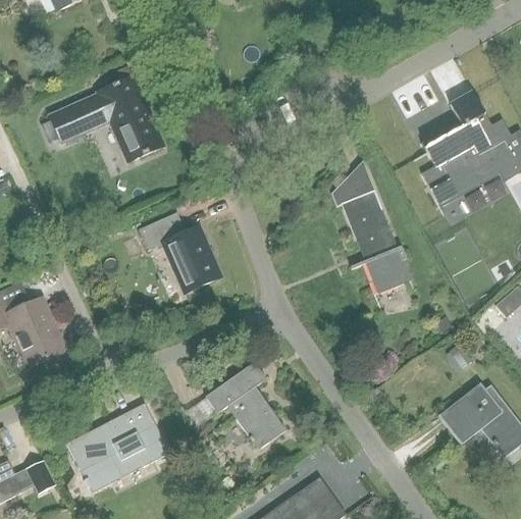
[(50,0),(55,10),(79,0),(50,0)]
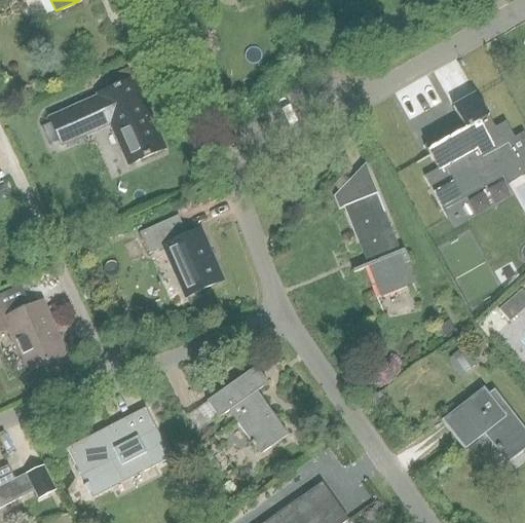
[(99,91),(100,96),(49,117),(51,121),(59,140),(60,142),(111,120),(128,162),(163,148),(133,76),(99,91)]
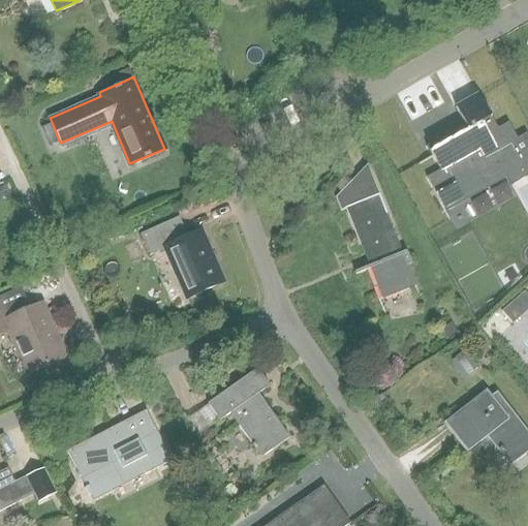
[(498,127),(492,116),(478,93),(456,105),(466,125),(459,129),(458,127),(427,145),(441,171),(428,178),(443,205),(446,210),(484,188),(507,176),(511,184),(527,175),(527,131),(518,136),(509,121),(501,125),(498,127)]
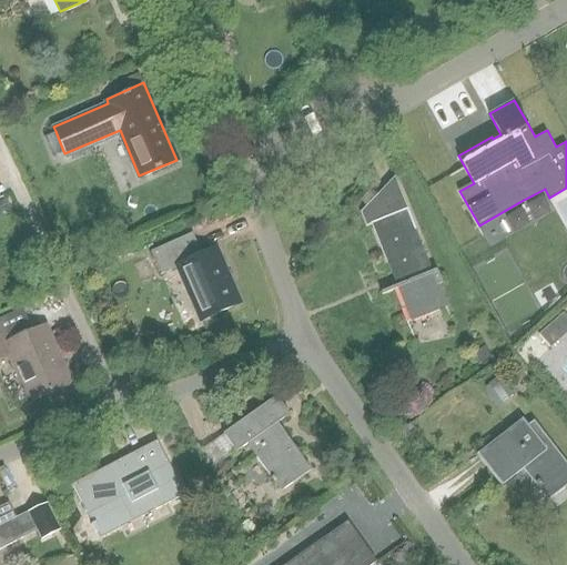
[(56,131),(48,134),(56,153),(63,151),(56,131)]
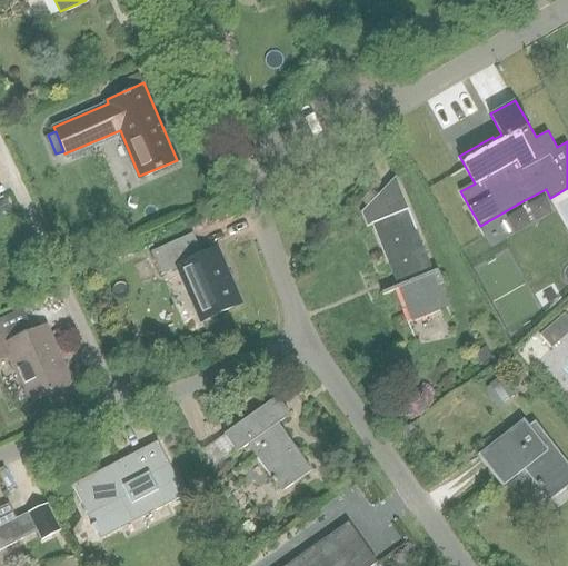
[(361,208),(358,210),(364,225),(370,221),(397,287),(398,286),(411,318),(446,305),(438,285),(442,283),(437,269),(432,270),(407,207),(395,211),(376,192),(361,208)]
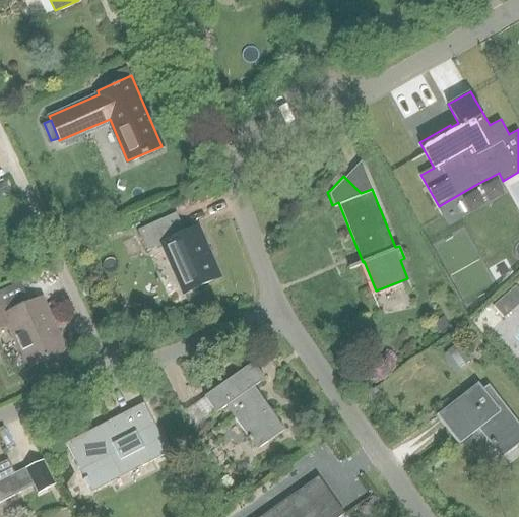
[(175,212),(137,229),(145,249),(160,242),(182,292),(218,276),(196,227),(183,232),(175,212)]
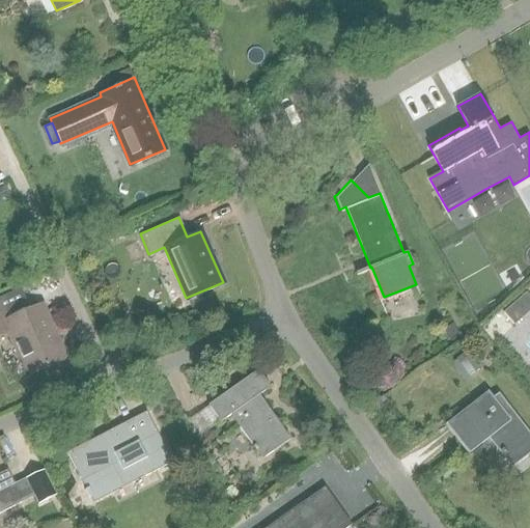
[(7,320),(0,302),(0,334),(8,331),(28,374),(68,357),(45,304),(7,320)]
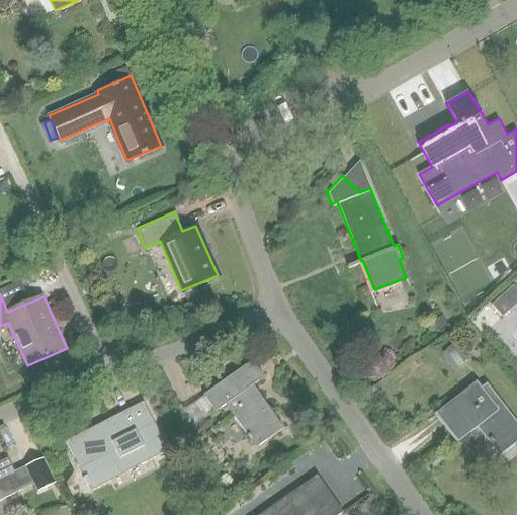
[(500,296),(492,304),(502,315),(510,308),(500,296)]
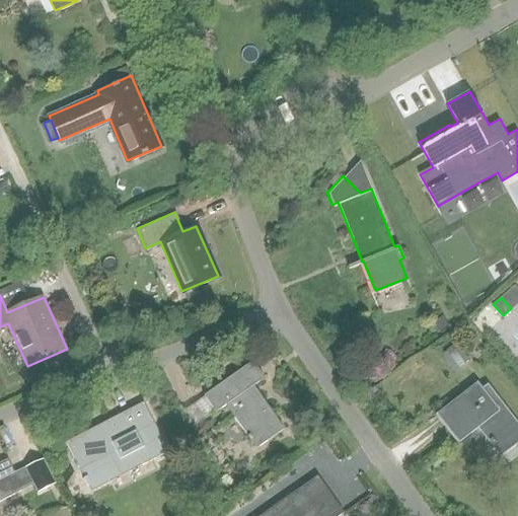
[(443,315),(434,321),(439,329),(449,322),(443,315)]
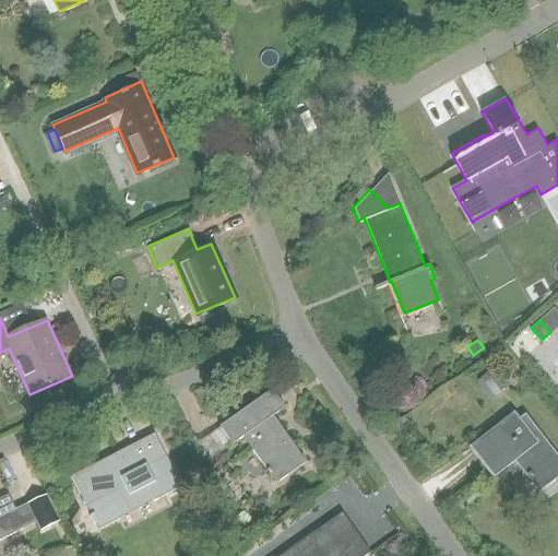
[(272,387),(220,424),(233,442),(244,435),(276,481),(306,459),(273,413),(285,404),(272,387)]
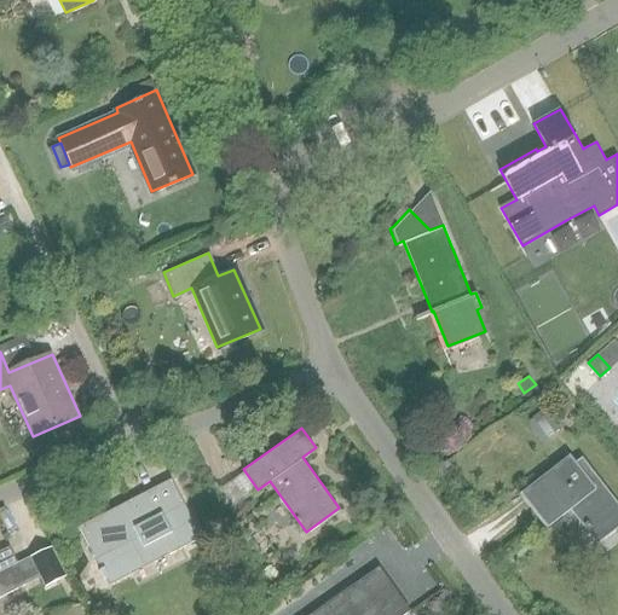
[(617,503),(594,471),(585,477),(569,454),(519,493),(542,522),(569,502),(600,541),(617,527),(617,503)]
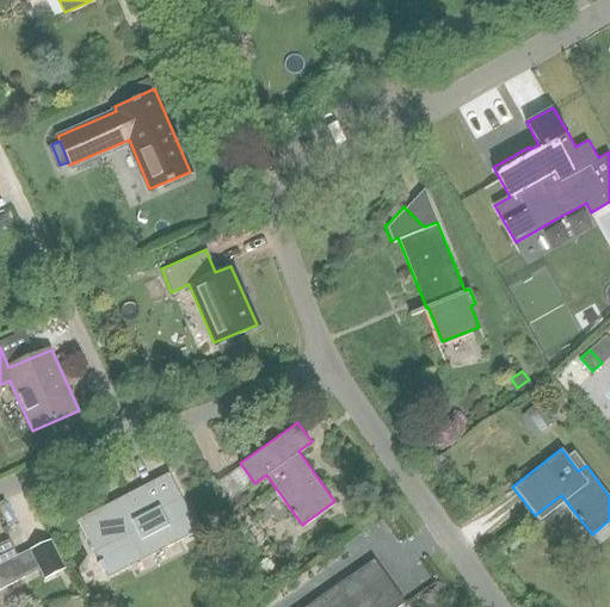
[(198,530),(170,471),(76,516),(105,575),(198,530)]
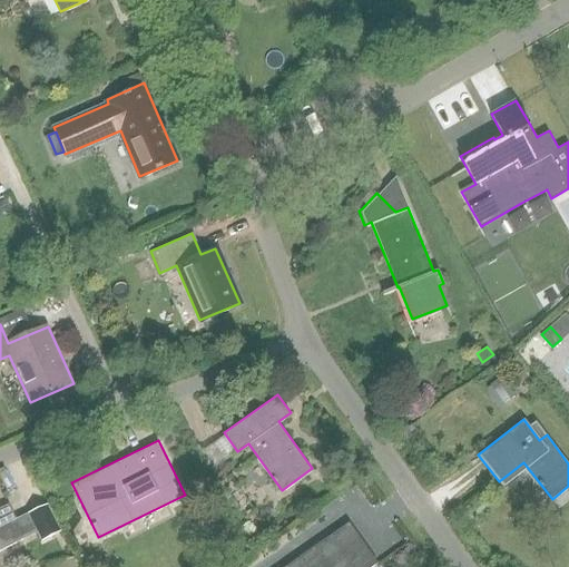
[(47,501),(16,517),(0,525),(0,541),(0,543),(7,539),(9,543),(36,527),(40,538),(60,528),(47,501)]
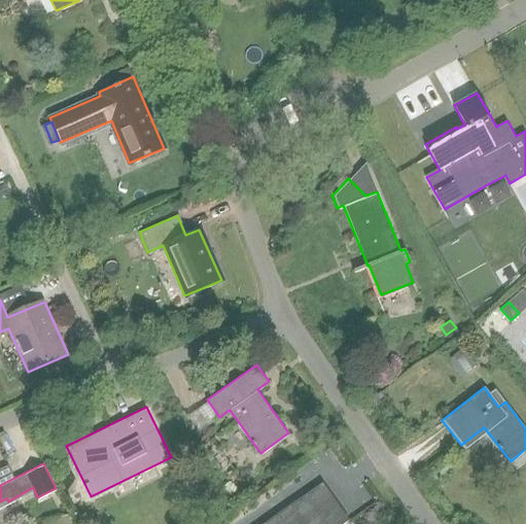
[(0,485),(14,478),(7,464),(0,467),(0,485)]
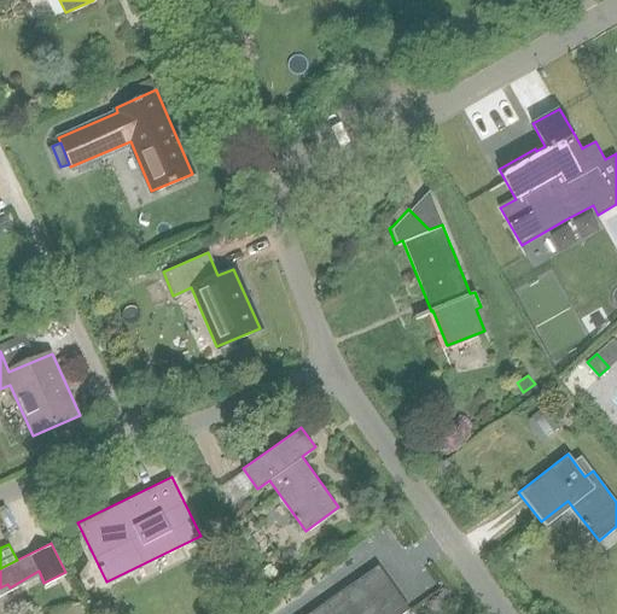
[(379,565),(308,613),(400,613),(409,608),(379,565)]
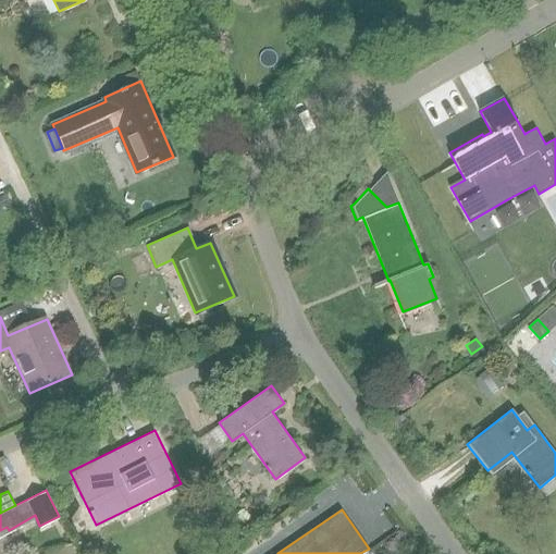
[(76,553),(72,542),(47,552),(47,553),(76,553)]
